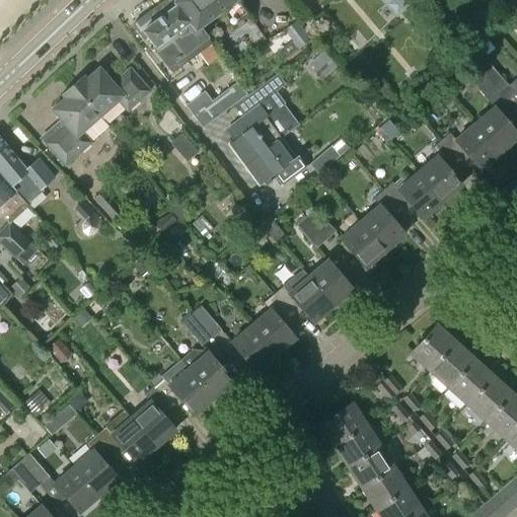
[(201,25),(181,0),(164,0),(134,23),(145,38),(148,34),(173,69),(211,42),(200,26),(201,25)]
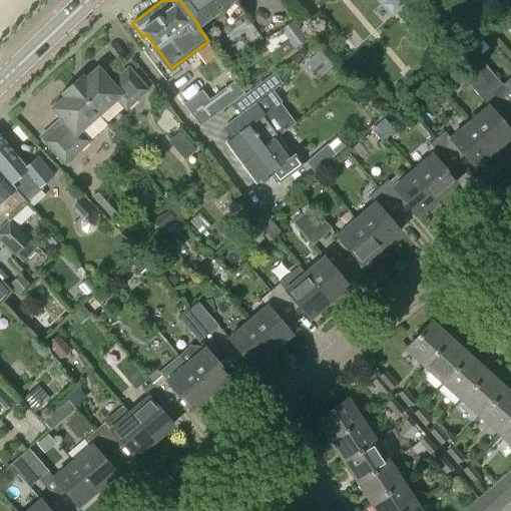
[(179,0),(198,25),(231,0),(179,0)]
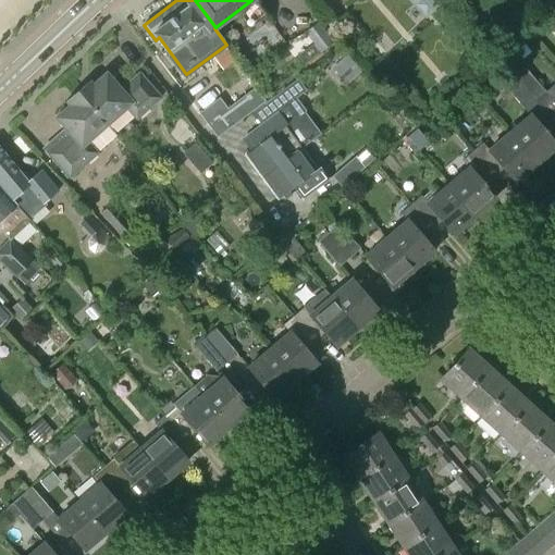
[(317,22),(305,32),(315,45),(321,52),(333,42),(317,22)]
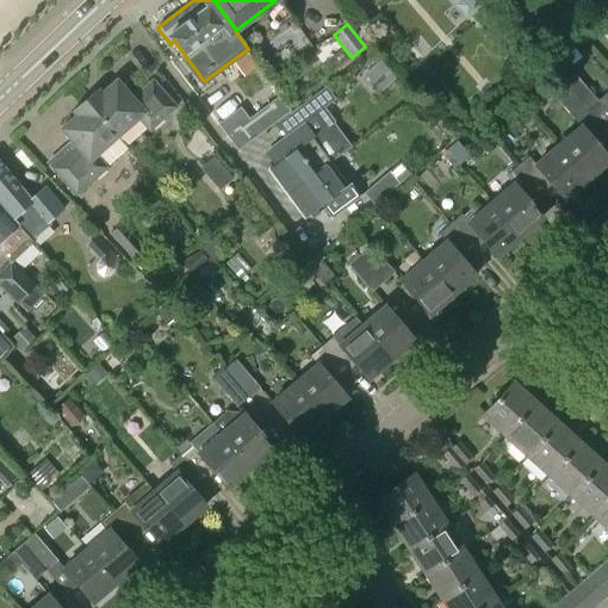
[(417,59),(408,67),(414,74),(423,67),(417,59)]
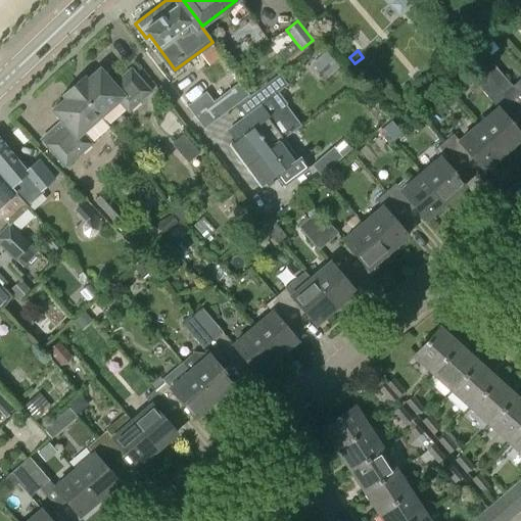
[(321,60),(332,73),(340,64),(330,52),(321,60)]
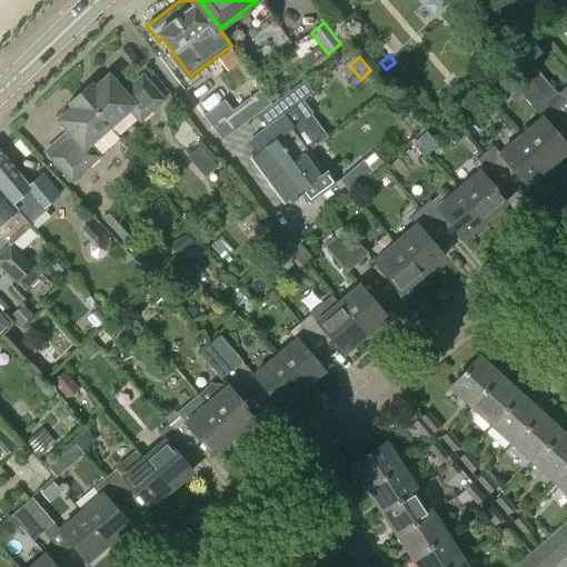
[(536,66),(523,77),(565,122),(566,121),(566,86),(558,92),(536,66)]
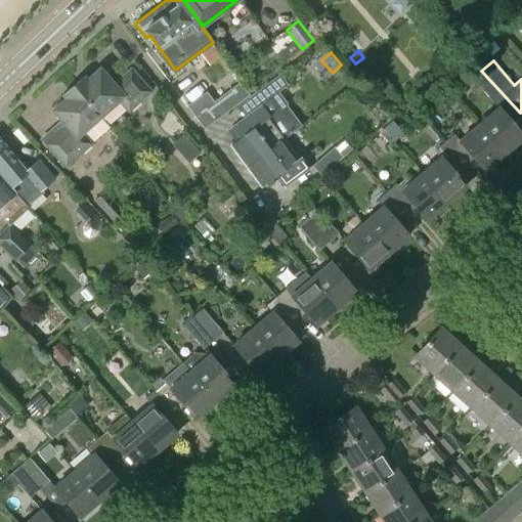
[(84,75),(78,81),(74,85),(101,117),(120,100),(129,111),(151,91),(132,69),(115,84),(100,68),(88,80),(84,75)]
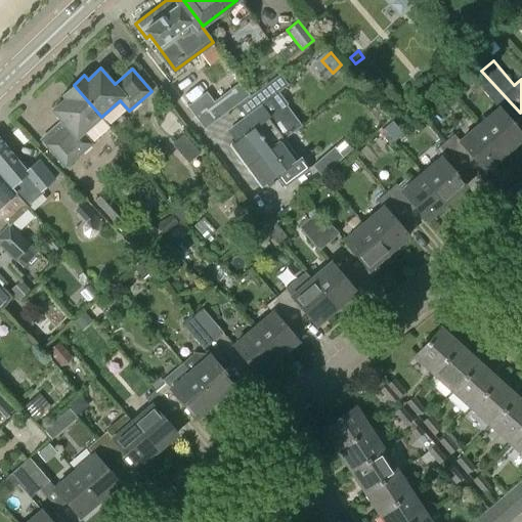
[(520,113),(481,71),(473,77),(498,107),(477,126),(503,156),(521,138),(521,131),(512,120),(520,113)]
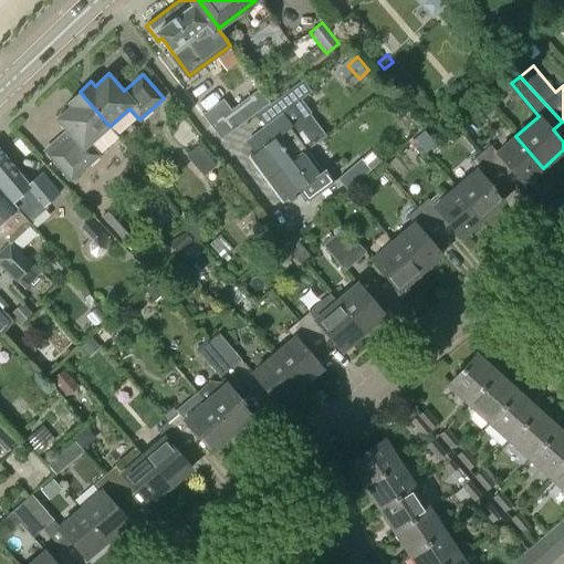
[(267,178),(324,136),(309,114),(312,112),(302,98),(313,91),(304,79),(285,93),(294,105),(258,132),(267,144),(250,155),(267,178)]
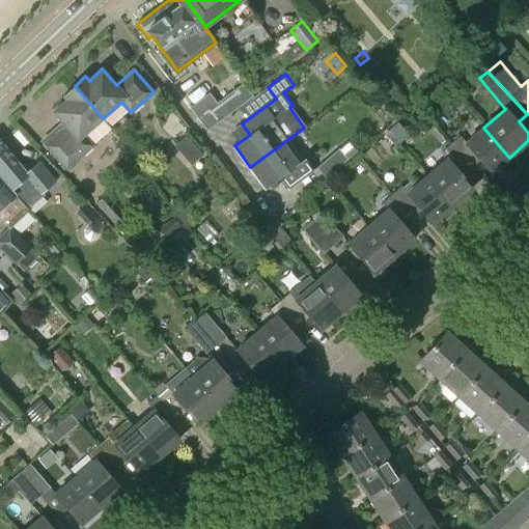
[(63,95),(67,100),(54,111),(63,122),(43,140),(67,168),(112,129),(103,118),(75,86),(63,95)]
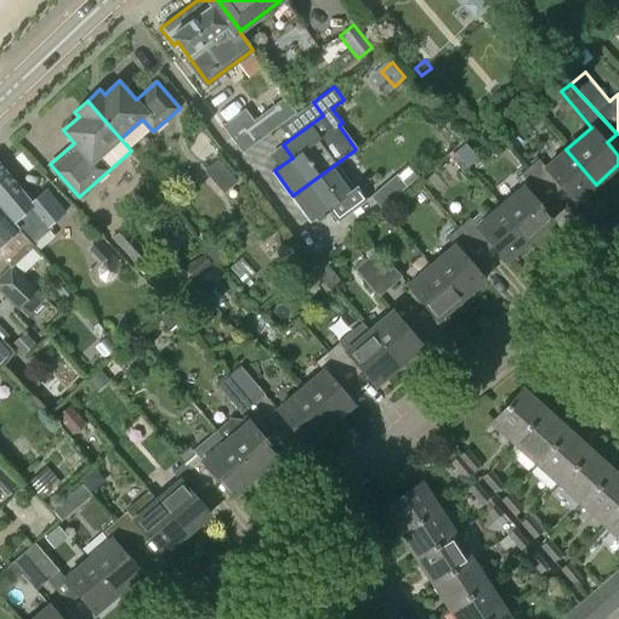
[(232,137),(243,152),(272,130),(260,115),(232,137)]
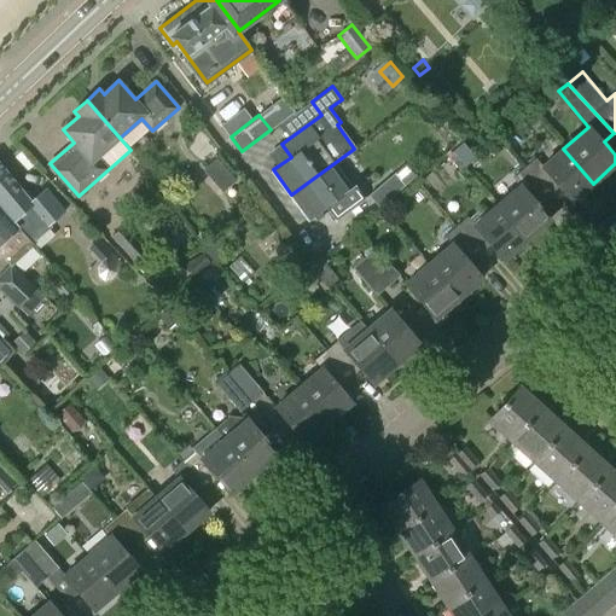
[(477,157),(465,143),(454,152),(466,167),(477,157)]
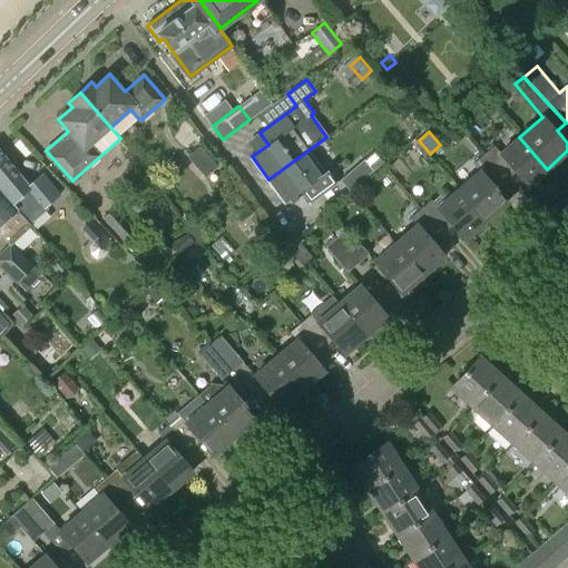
[(326,137),(268,179),(286,203),(302,191),(311,202),(338,182),(327,169),(325,172),(310,150),(326,137)]
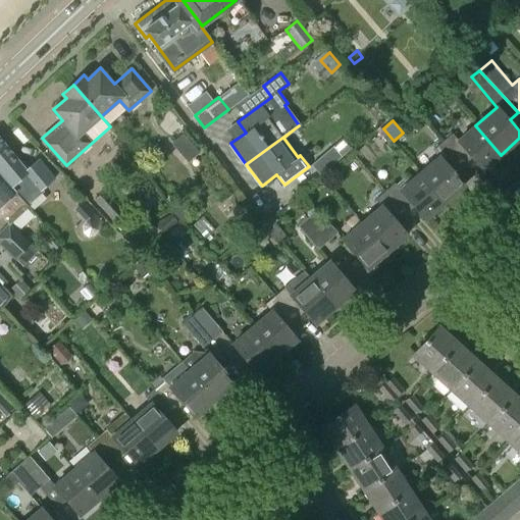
[(501,155),(475,125),(459,140),(453,133),(444,141),(464,164),(472,156),(483,169),(501,155)]
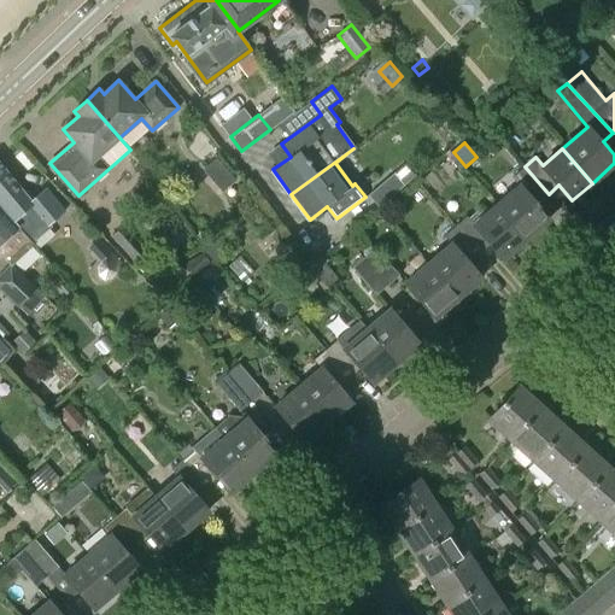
[(0,162),(0,199),(34,240),(53,224),(51,222),(65,210),(47,187),(33,200),(0,162)]
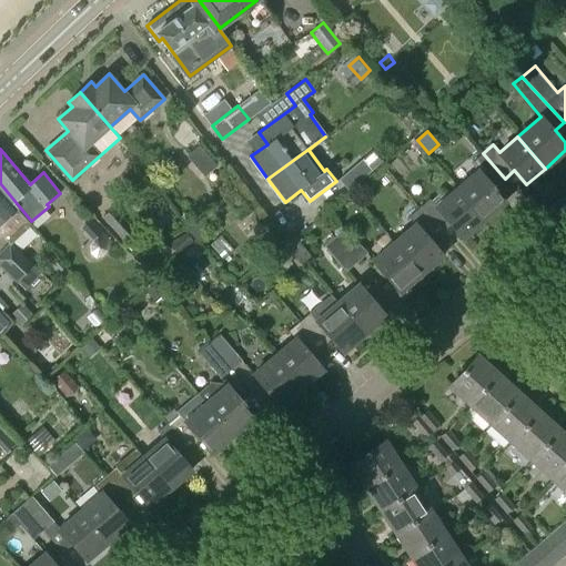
[(505,179),(483,153),(472,162),(478,170),(457,189),(485,220),(507,201),(495,188),(505,179)]
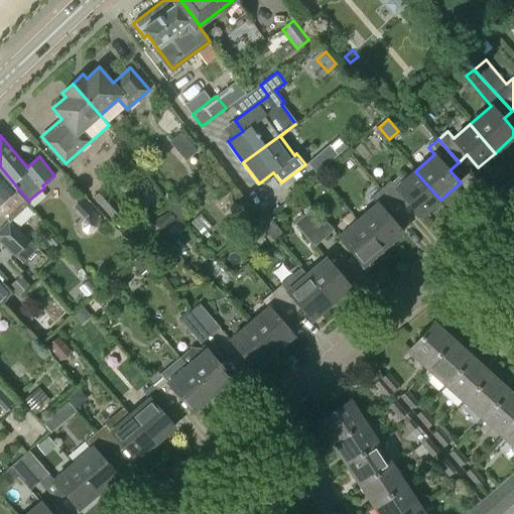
[(339,153),(338,152),(331,144),(330,143),(308,161),(317,172),(339,153)]
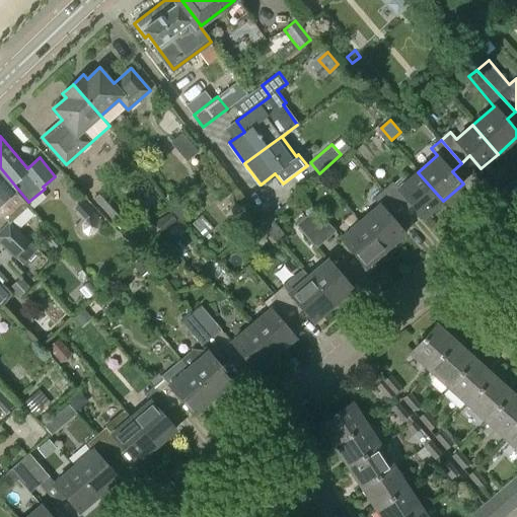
[(28,202),(0,167),(0,216),(2,214),(9,222),(11,221),(30,204),(28,202)]
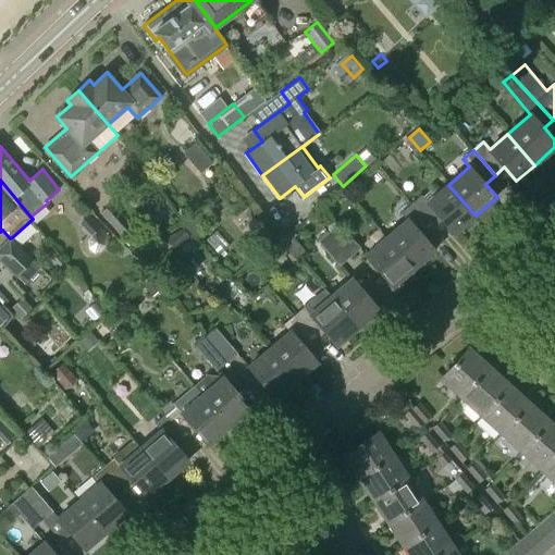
[(476,216),(448,185),(429,201),(422,194),(410,204),(432,229),(443,220),(455,233),(476,216)]
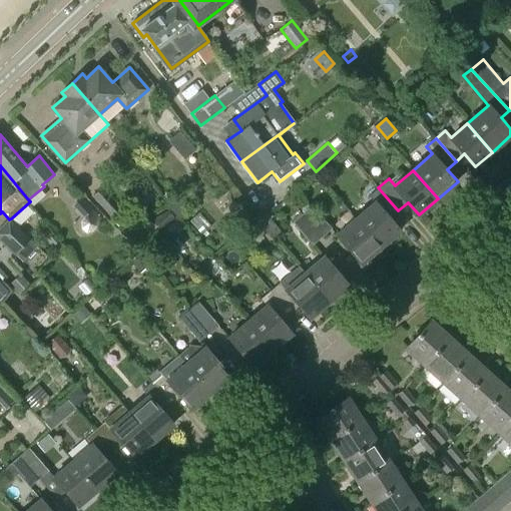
[(92,194),(110,215),(121,206),(103,185),(92,194)]
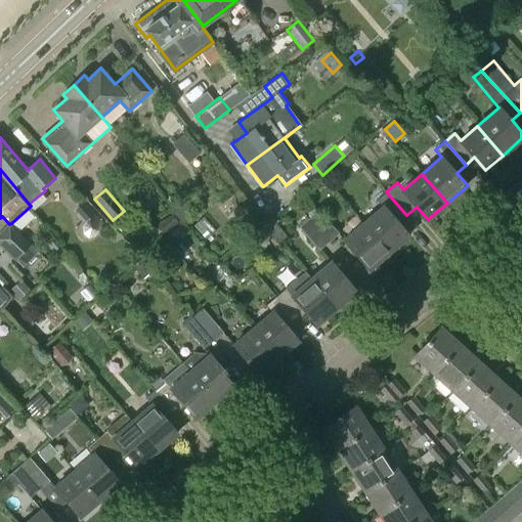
[(383,207),(363,223),(389,252),(409,235),(398,222),(406,215),(386,191),(377,200),(383,207)]
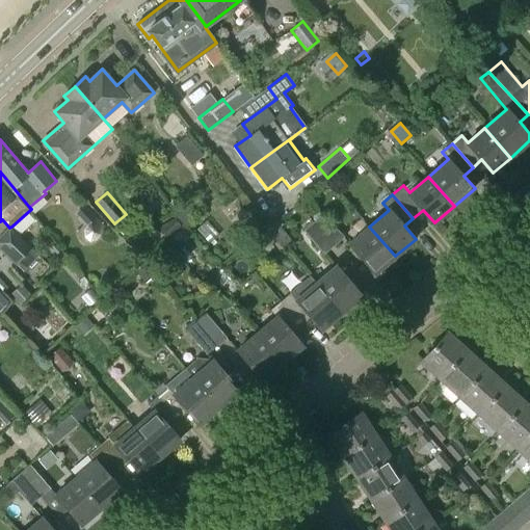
[(101,233),(105,224),(86,204),(78,212),(89,223),(85,229),(86,235),(90,239),(98,238),(101,233)]
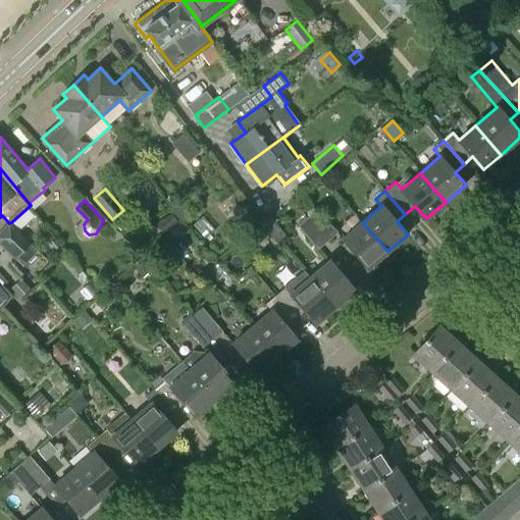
[(308,216),(328,240),(338,230),(318,208),(308,216)]
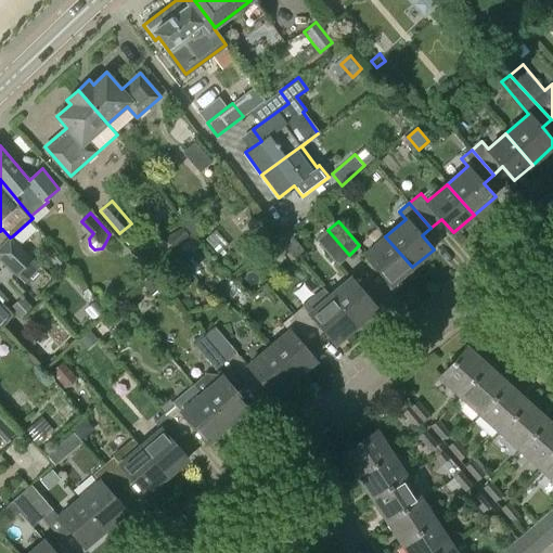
[(191,234),(184,227),(169,239),(177,247),(191,234)]
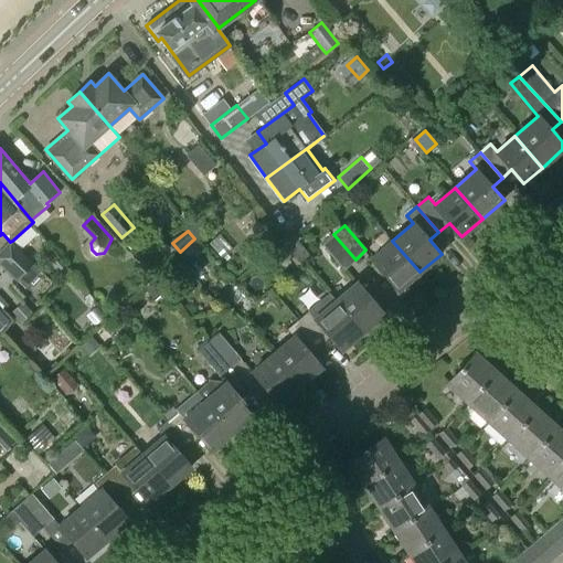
[(356,259),(333,234),(324,243),(344,268),(356,259)]
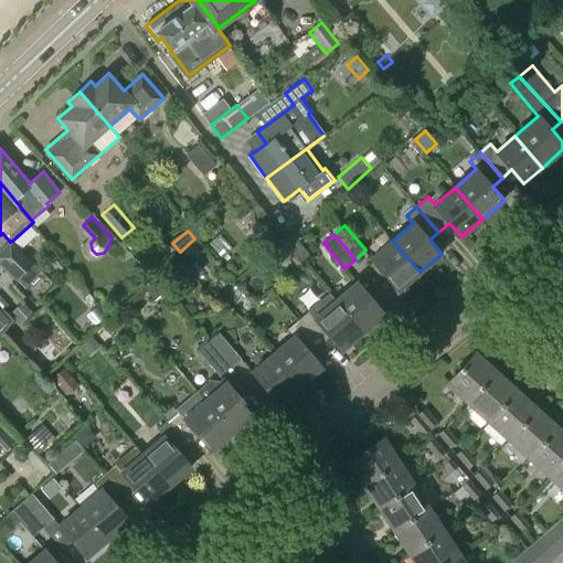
[(43,268),(12,241),(0,252),(0,280),(17,297),(43,268)]
